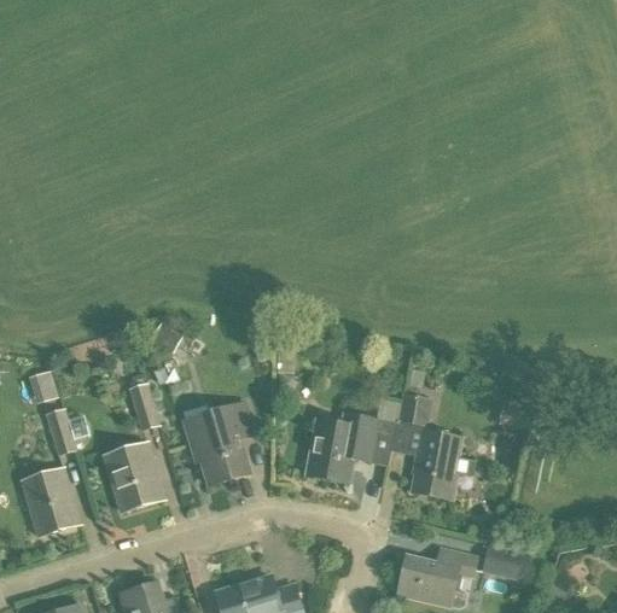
[(173,352),(182,333),(161,321),(150,339),(173,352)]
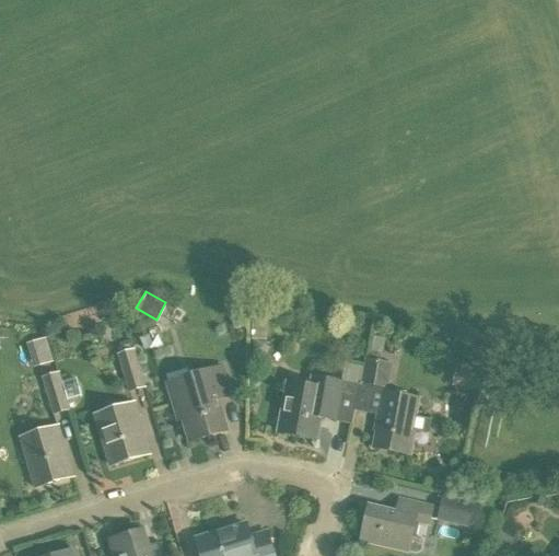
[(39,363),(60,361),(58,336),(37,338),(39,363)]
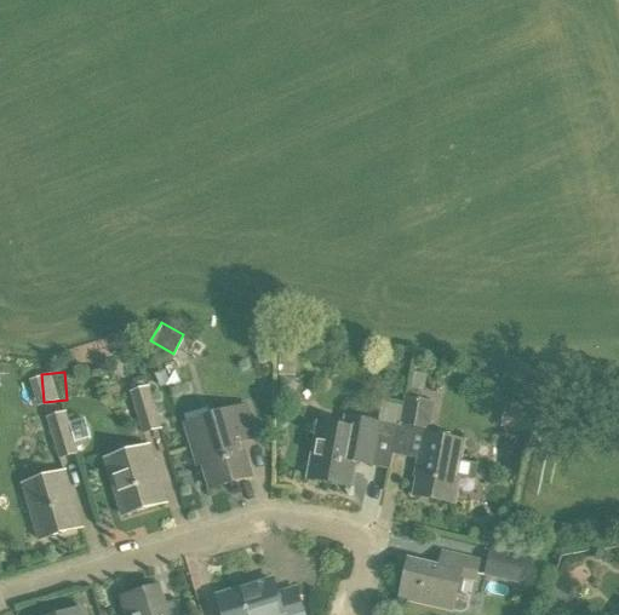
[(142,430),(161,424),(148,383),(129,388),(142,430)]
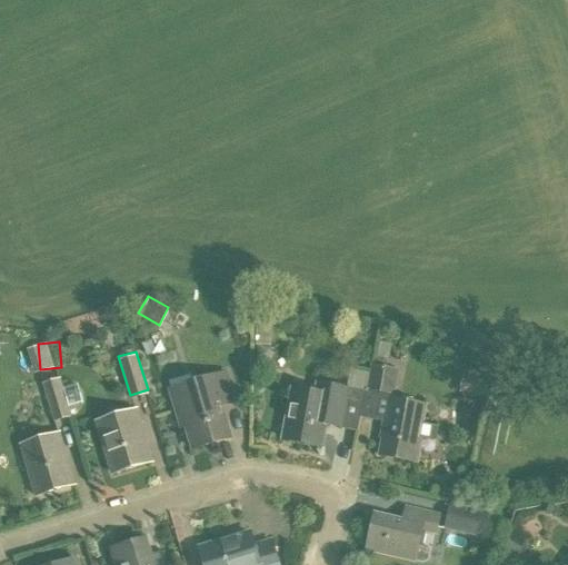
[(386,363),(370,359),(368,369),(369,369),(365,392),(391,397),(398,365),(386,363)]
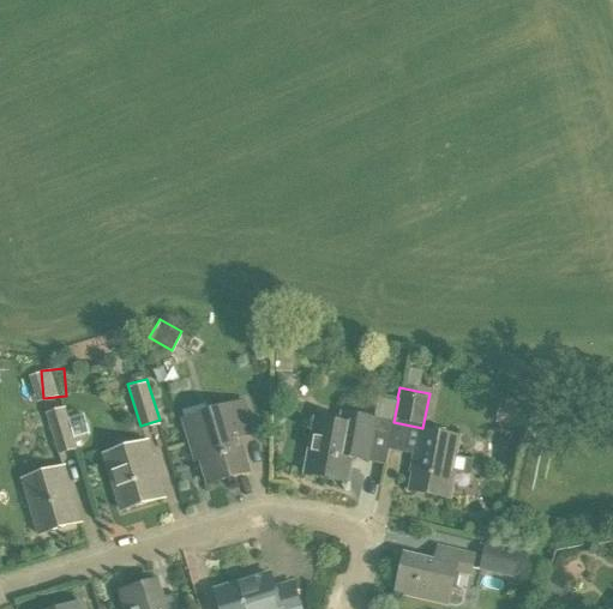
[(524,423),(529,397),(505,392),(504,401),(498,399),(494,418),(524,423)]
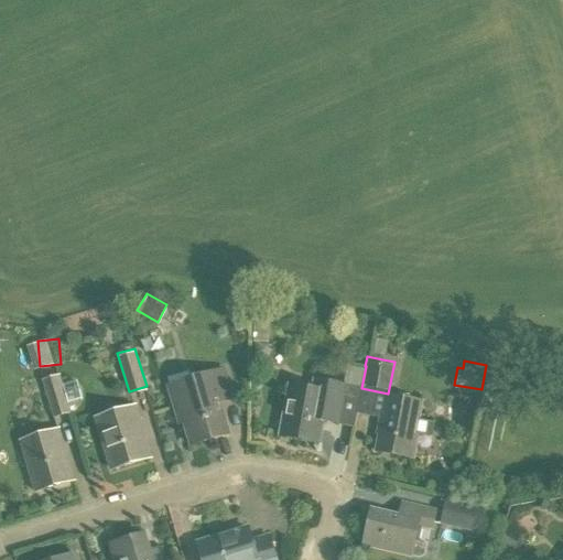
[(366,366),(365,366),(346,363),(343,379),(312,374),(311,383),(290,379),(280,430),(317,435),(321,418),(354,423),(356,410),(361,388),(366,366)]
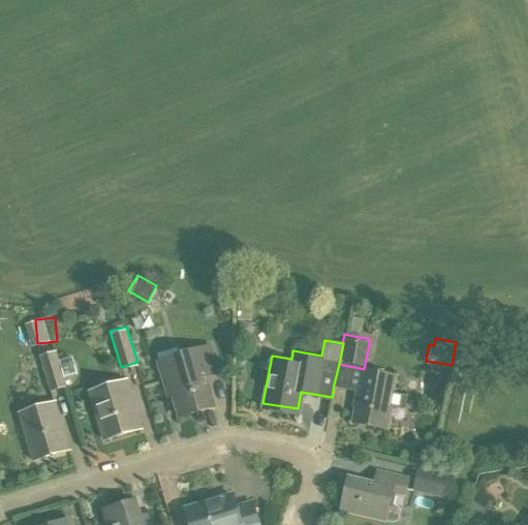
[(176,345),(156,350),(158,359),(157,359),(165,389),(171,388),(179,414),(214,403),(205,373),(218,369),(210,342),(178,352),(176,345)]
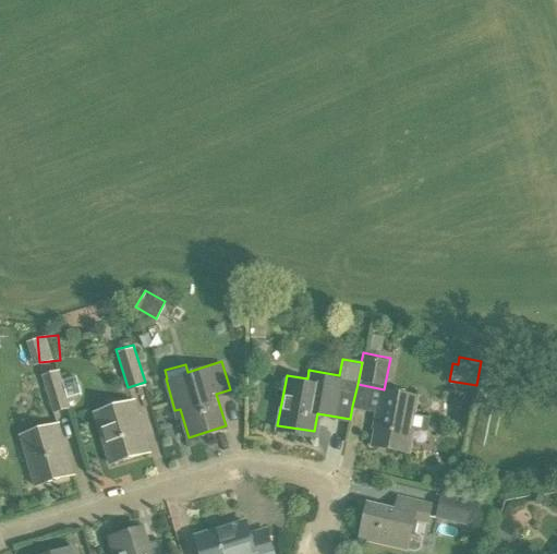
[(51,410),(70,405),(59,366),(40,372),(51,410)]
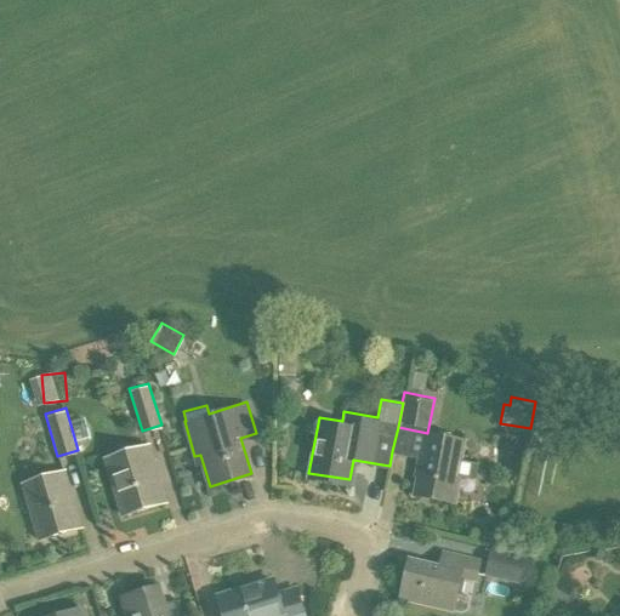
[(464,440),(427,433),(398,427),(392,451),(420,456),(413,491),(451,498),(464,440)]
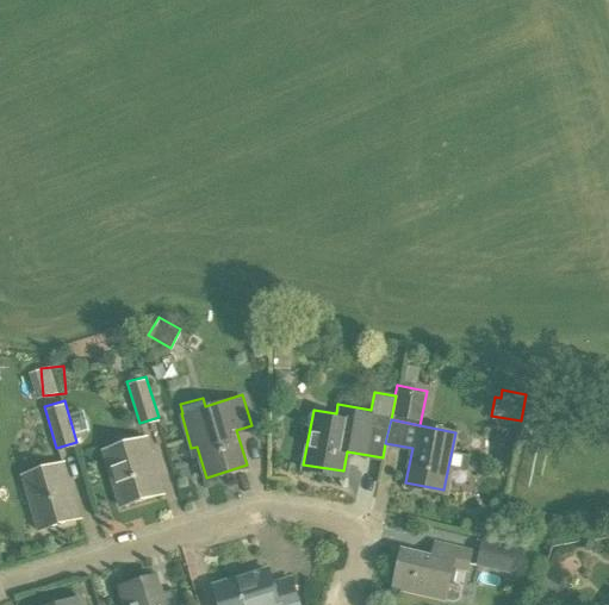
[(120,503),(161,490),(144,435),(103,447),(120,503)]
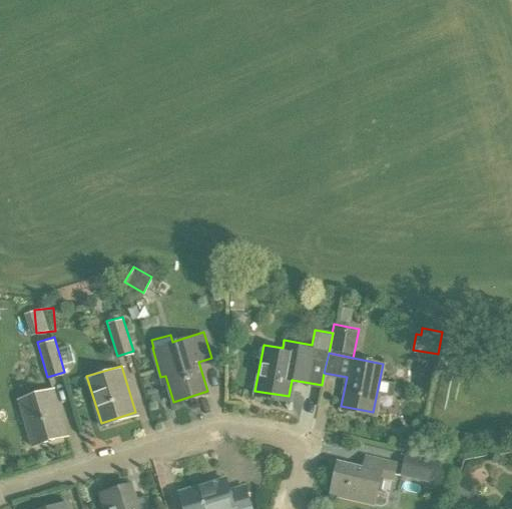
[(32,444),(67,434),(52,386),(17,397),(32,444)]
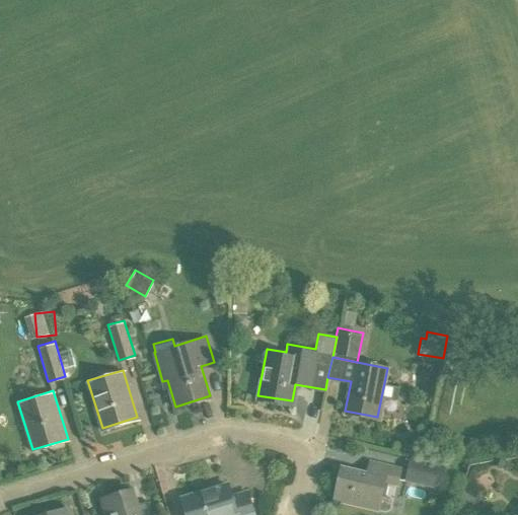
[(410,454),(403,479),(440,487),(446,461),(410,454)]
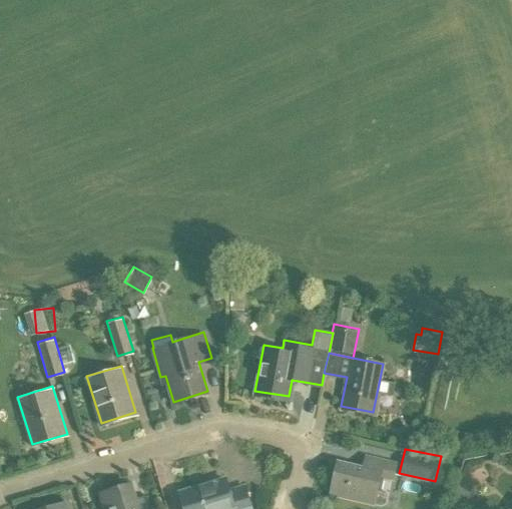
[(395,469),(397,461),(366,454),(363,466),(337,460),(330,491),(372,501),(372,502),(381,505),(386,502),(389,492),(385,487),(377,484),(380,474),(393,477),(395,469)]
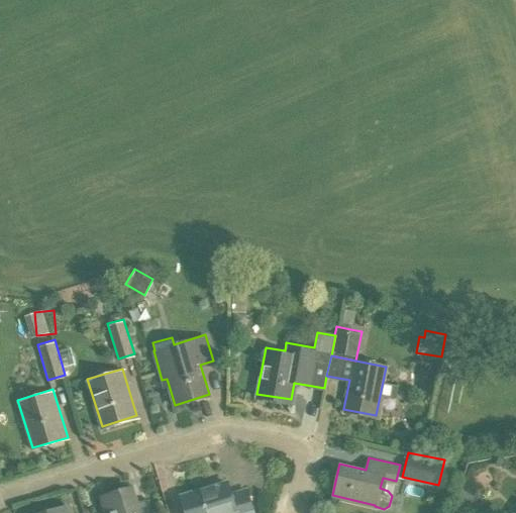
[(230,492),(227,480),(181,494),(186,512),(253,512),(246,488),(230,492)]
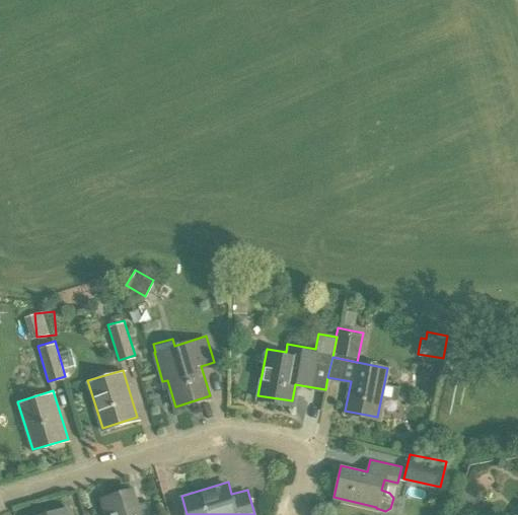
[(140,514),(132,488),(100,497),(105,514),(140,514)]
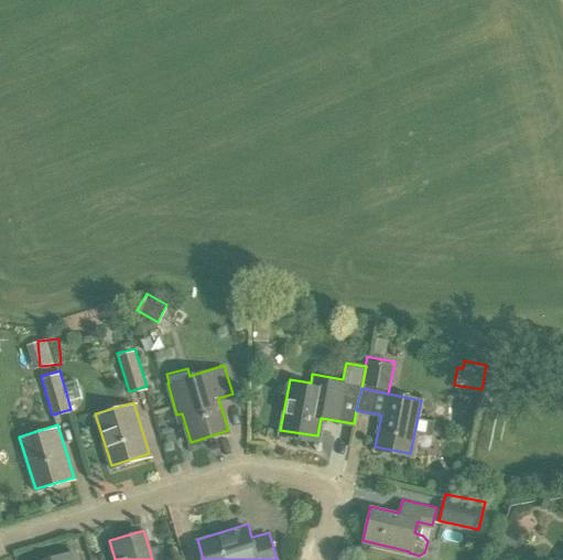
[(77,559),(75,550),(40,559),(77,559)]
